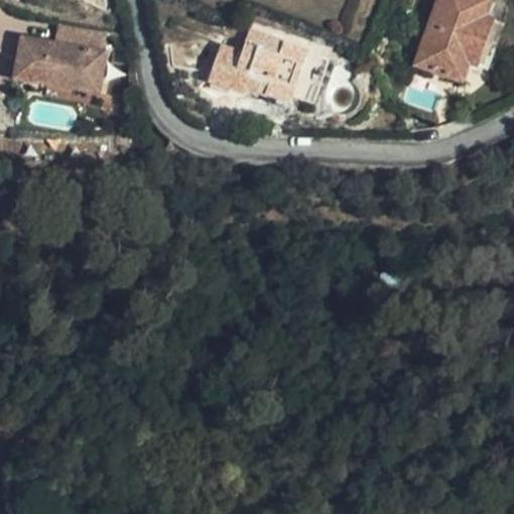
[(435,0),(413,63),(429,70),(431,65),(446,70),(443,76),(459,80),(466,63),(476,68),(493,19),(483,16),(489,0),(471,0),(435,0)]
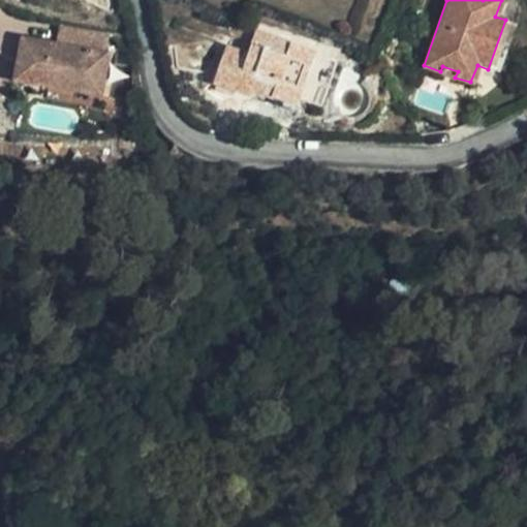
[(55,22),(52,39),(103,50),(102,32),(55,22)]
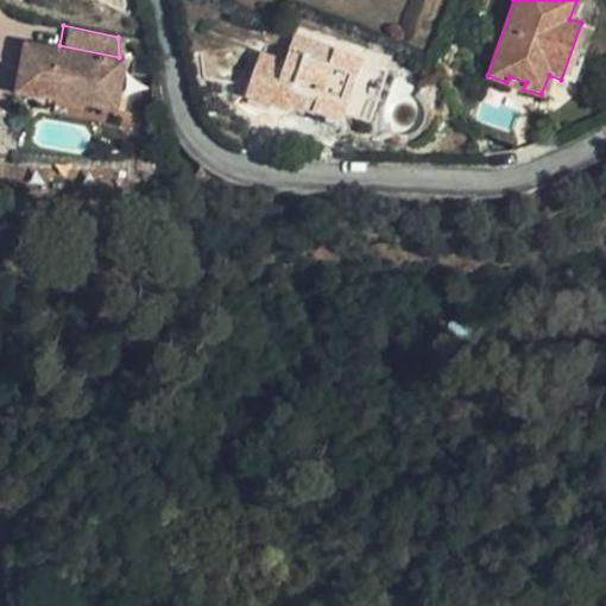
[(343,101),(358,58),(292,36),(283,63),(259,54),(245,93),(289,108),(289,102),(335,119),(343,101)]
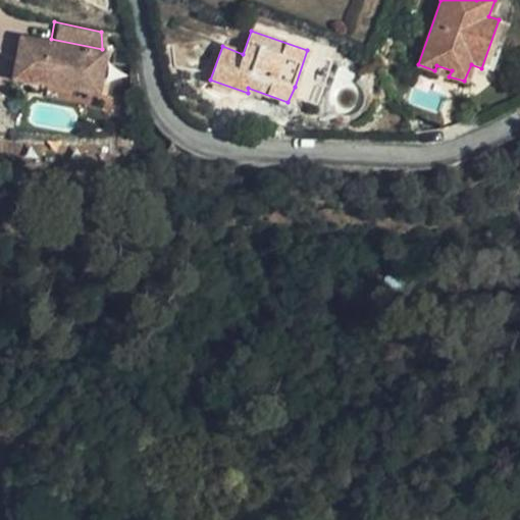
[(51,39),(16,33),(8,73),(94,89),(102,49),(51,39)]
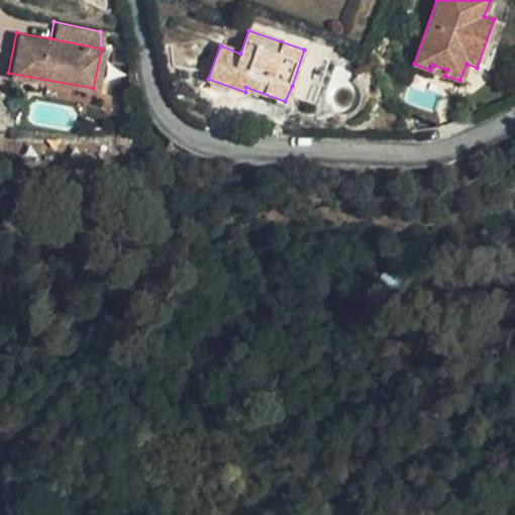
[(320,56),(304,49),(292,86),(307,92),(320,56)]
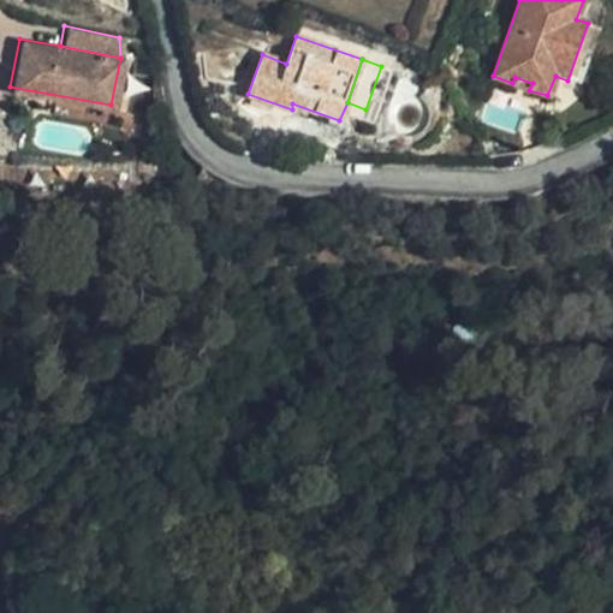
[(515,77),(512,83),(512,87),(529,93),(529,90),(533,83),(515,77)]
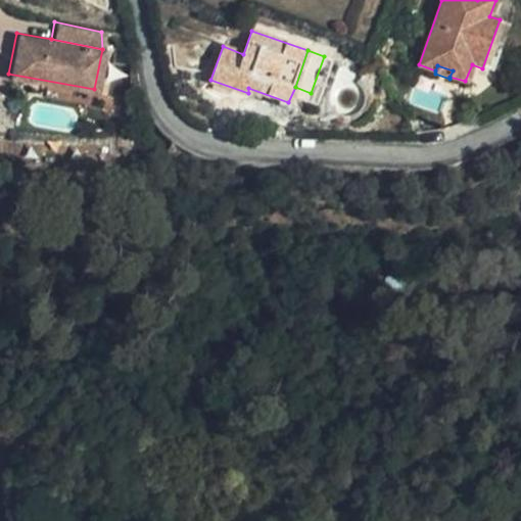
All buildings are outlined.
